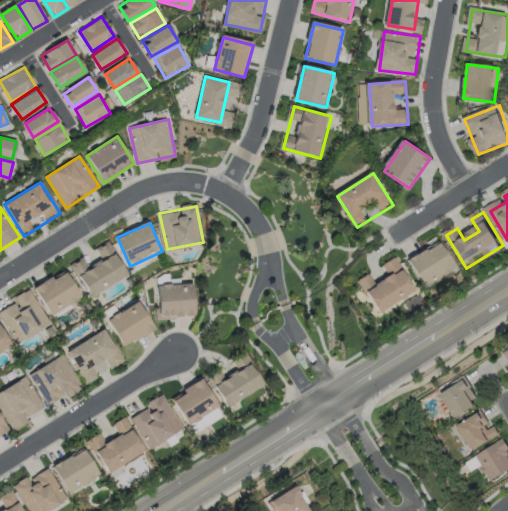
[(72,266),(92,298),(129,275),(109,243),(72,266)]
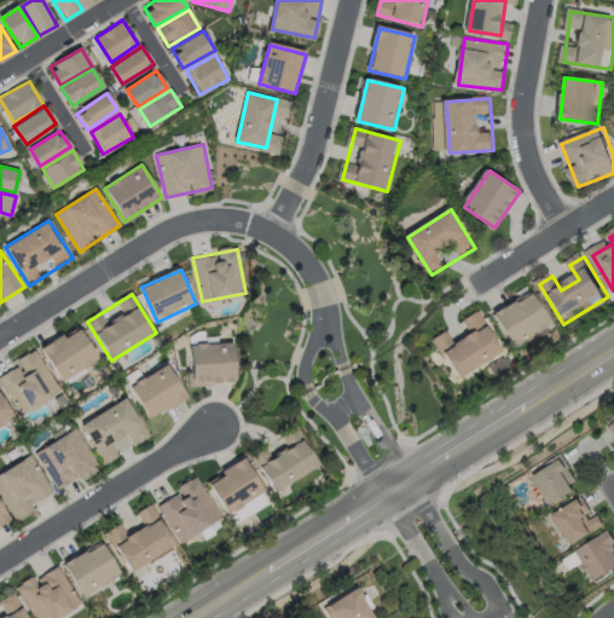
[(497,316),(516,347),(552,325),(533,294),(497,316)]
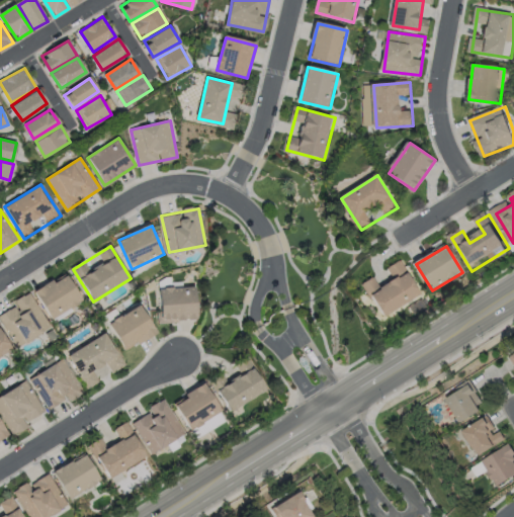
[(403,262),(364,285),(384,319),(423,295),(403,262)]
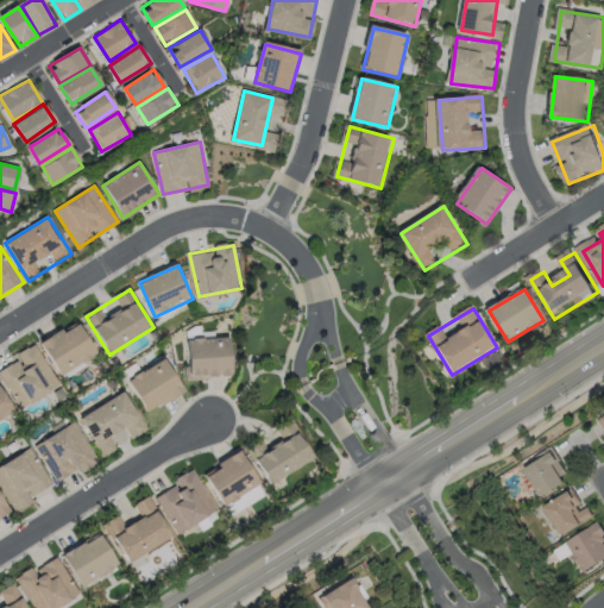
[(44,344),(63,377),(99,357),(80,323),(44,344)]
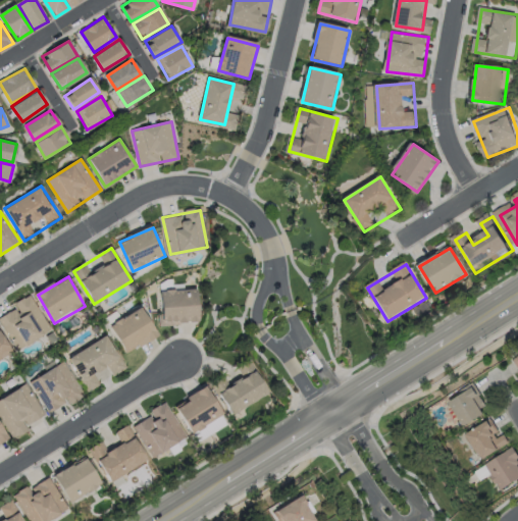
[(163,293),(165,324),(202,322),(201,291),(163,293)]
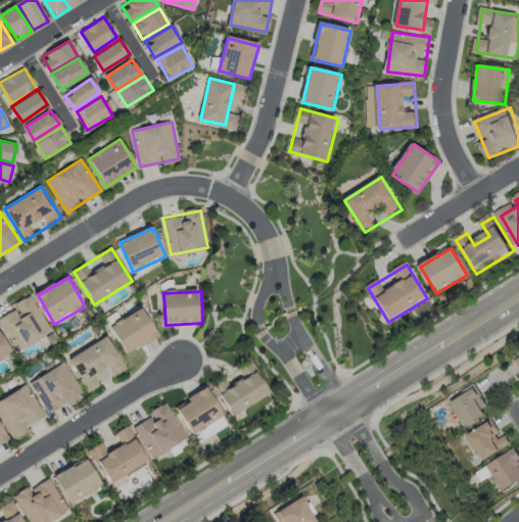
[(0,317),(0,326),(16,352),(50,331),(30,298),(0,317)]
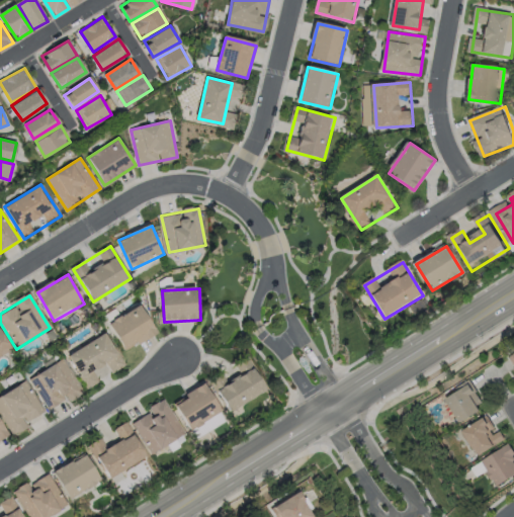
[(110,325),(126,351),(158,333),(142,307),(110,325)]
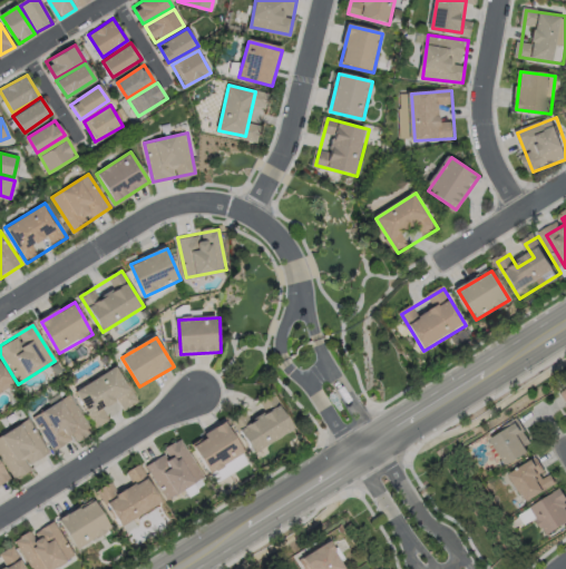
[(0,394),(15,385),(0,362),(0,394)]
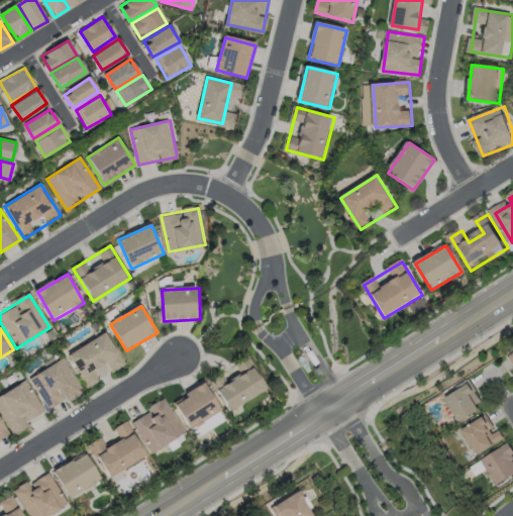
[(69,354),(88,388),(126,366),(107,332),(69,354)]
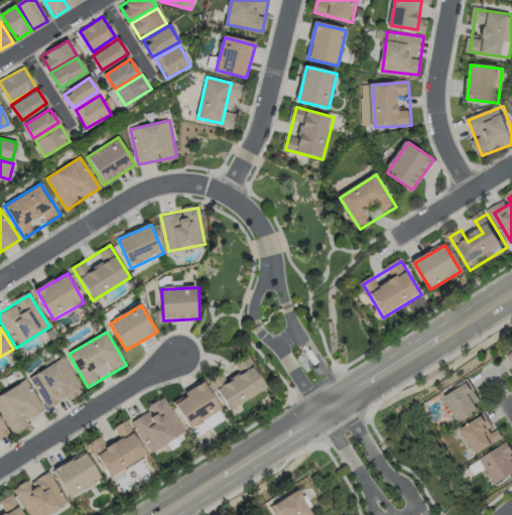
[(214,378),(233,409),(268,387),(249,356),(214,378)]
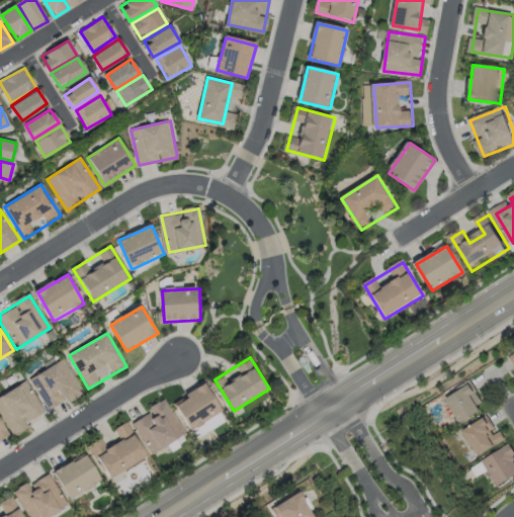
[(31,380),(50,413),(84,393),(66,360),(31,380)]
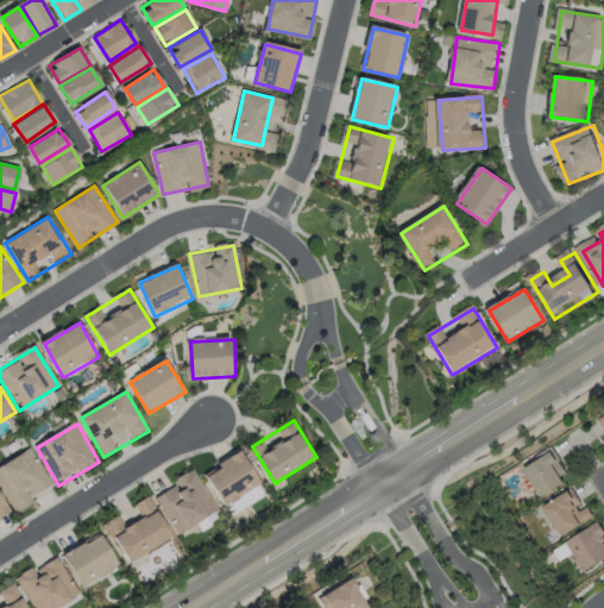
[(555,449),(574,477),(543,497),(526,469),(555,449)]
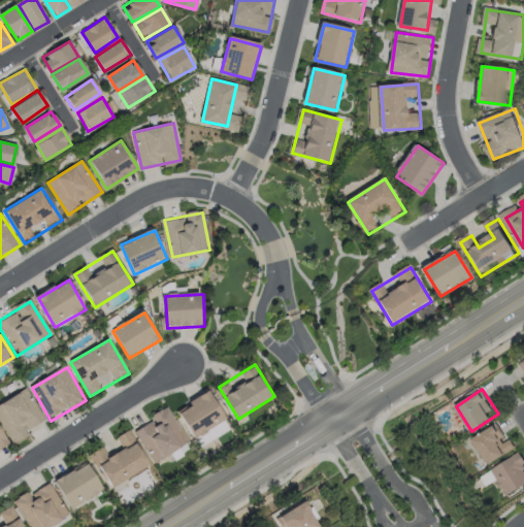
[(0,406),(0,422),(13,442),(46,420),(27,390),(0,406)]
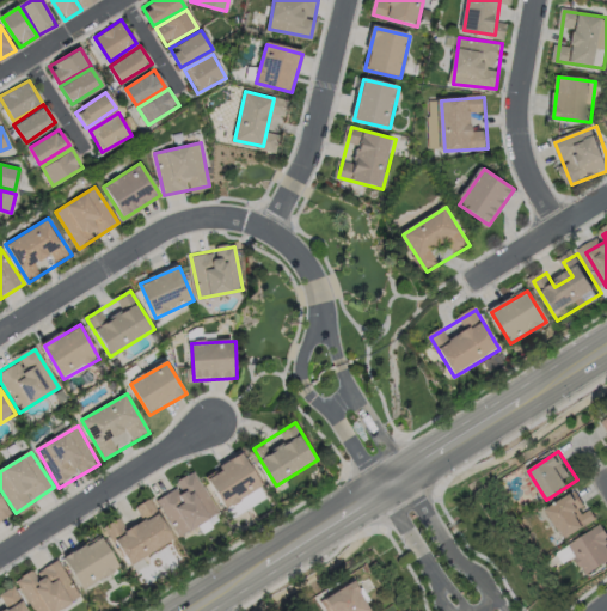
[(208,478),(230,509),(264,487),(244,456),(208,478)]
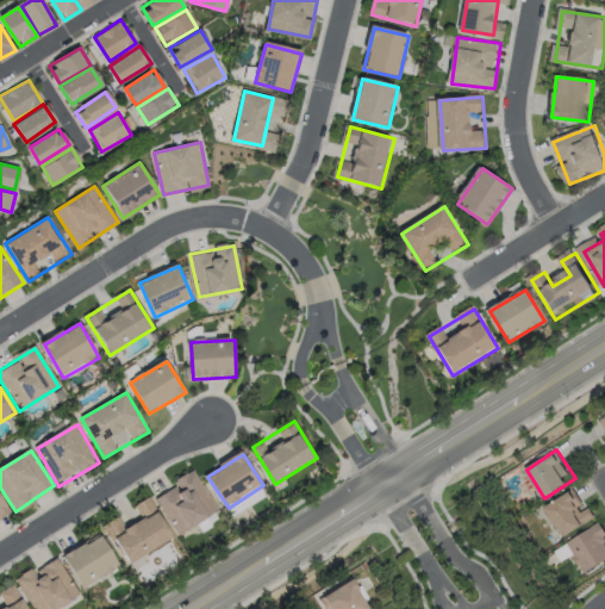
[(158,498),(182,534),(219,509),(195,473),(158,498)]
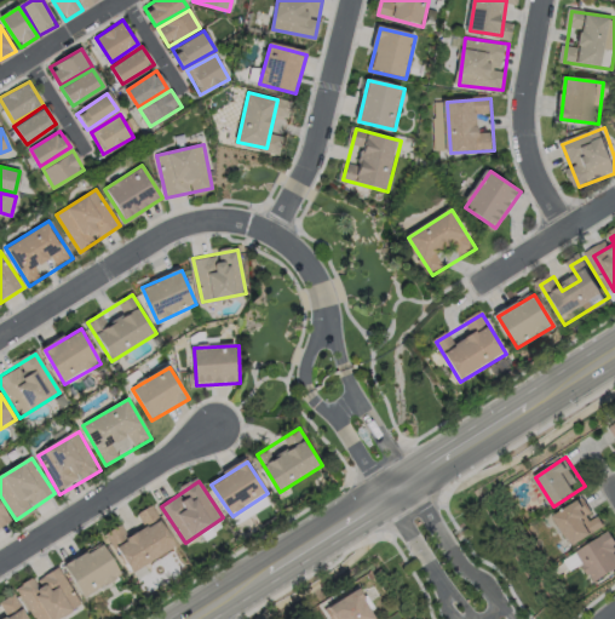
[(556,515),(575,544),(605,525),(586,496),(556,515)]
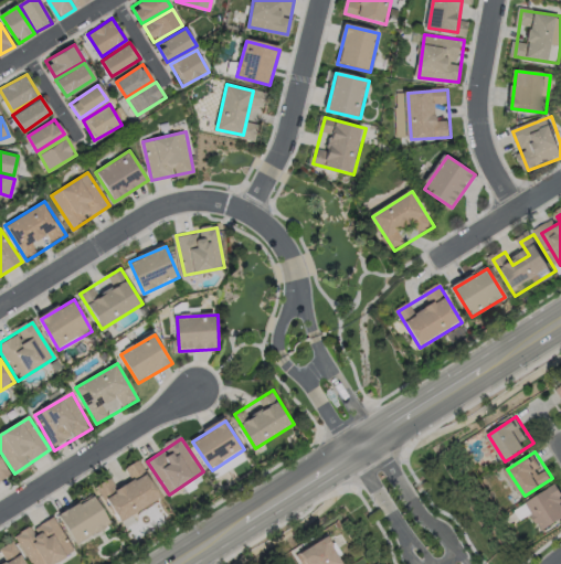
[(0,480),(9,476),(0,461),(0,480)]
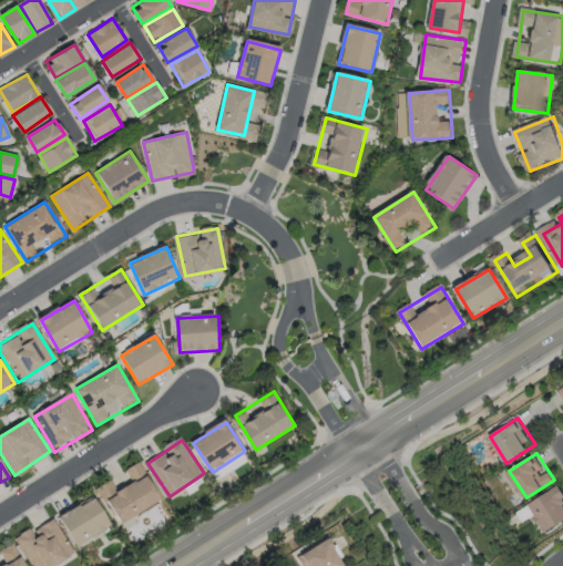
[(102,489),(124,524),(163,498),(141,463),(102,489)]
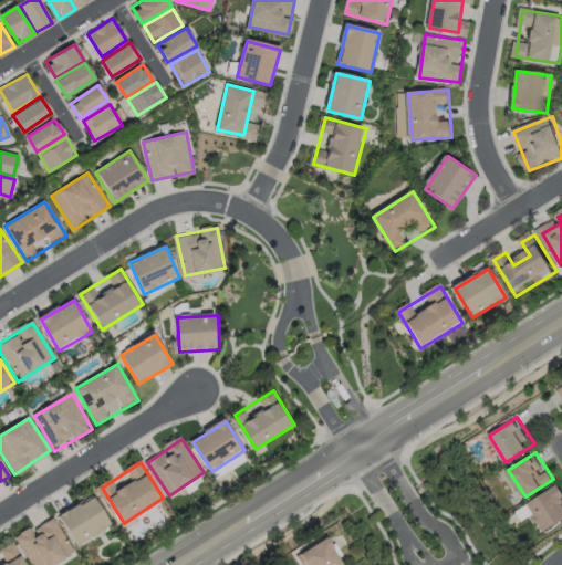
[(526,505),(543,532),(561,520),(561,491),(558,485),(526,505)]
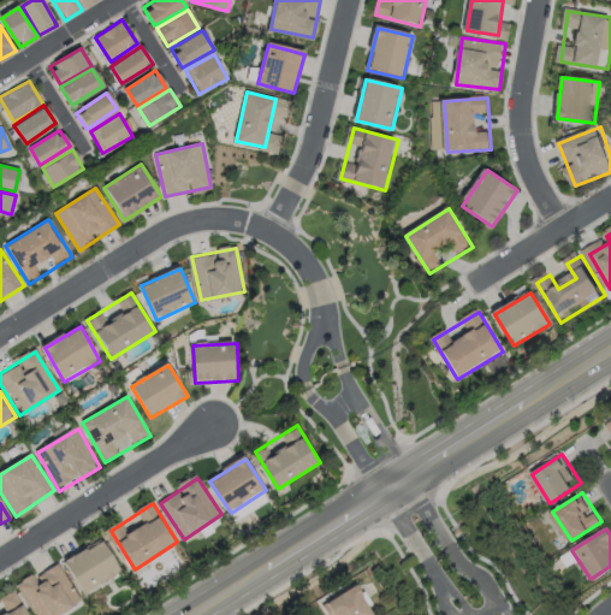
[(69,561),(85,591),(123,569),(105,539),(69,561)]
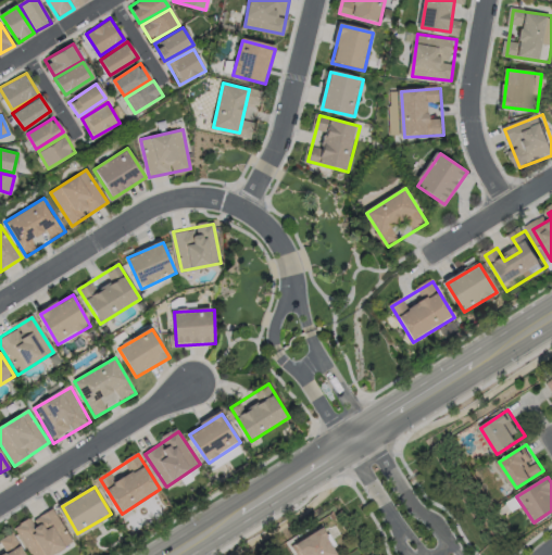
[(20,530),(35,554),(52,554),(75,542),(54,508),(20,530)]
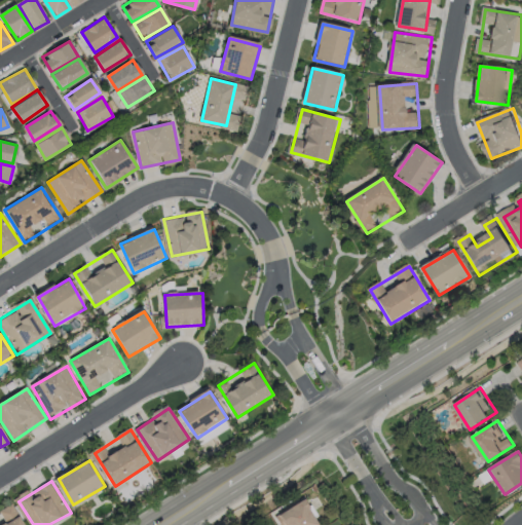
[(280,514),(286,524),(318,524),(322,523),(305,497),(280,514)]
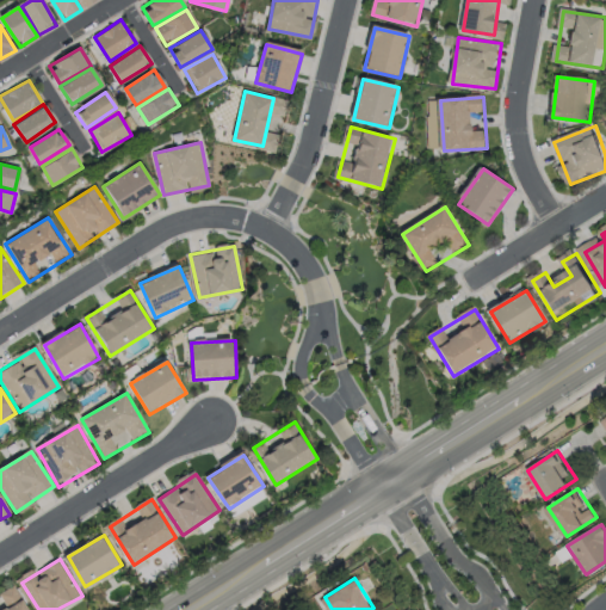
[(0,598),(0,609),(30,609),(17,589),(0,598)]
